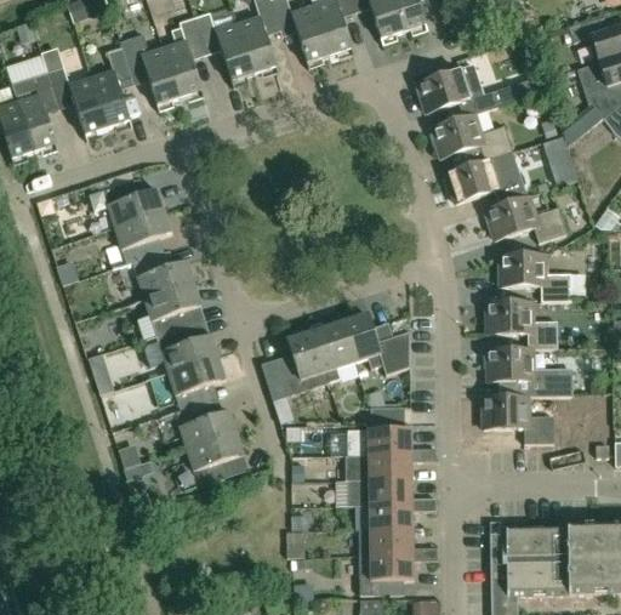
[(90,13),(85,0),(77,0),(67,4),(73,20),(90,13)]
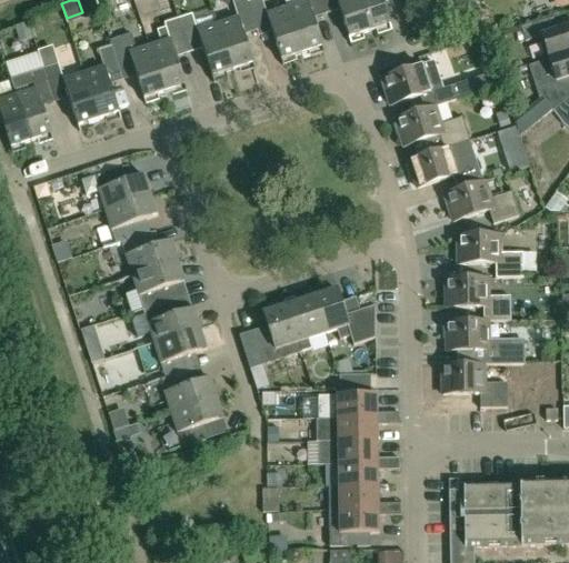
[(286,2),(301,48),(321,41),(323,48),(308,0),(292,0),(286,2)]
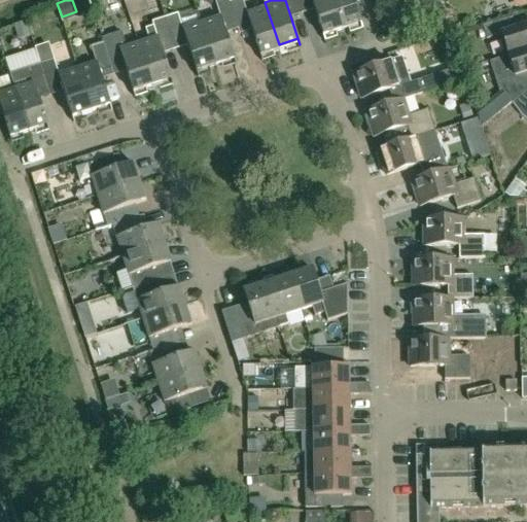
[(343,25),(334,0),(313,0),(324,37),(325,36),(323,31),(343,25)]
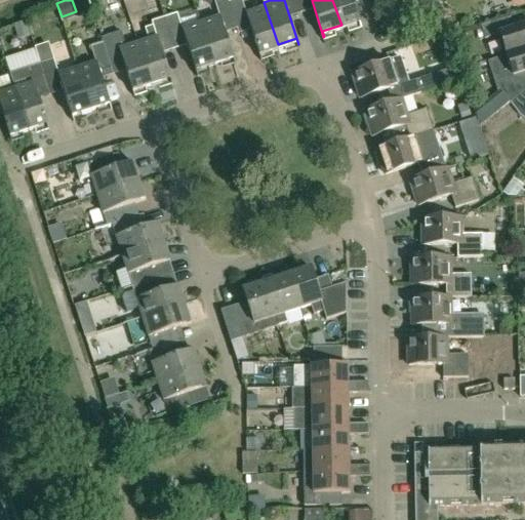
[(332,0),(341,25),(359,20),(360,25),(361,25),(354,0),(332,0)]
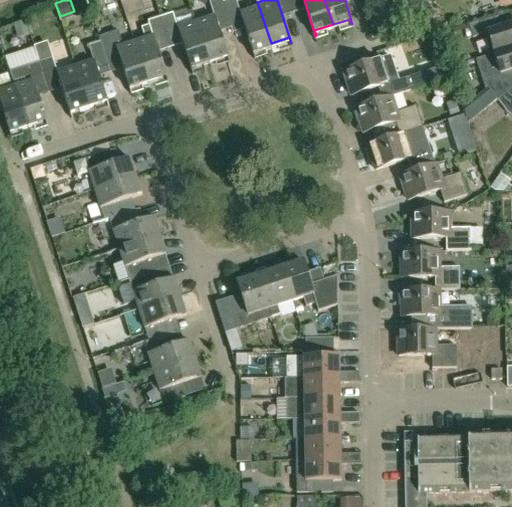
[(271,43),(257,2),(239,8),(254,55),(255,55),(253,49),(271,43)]
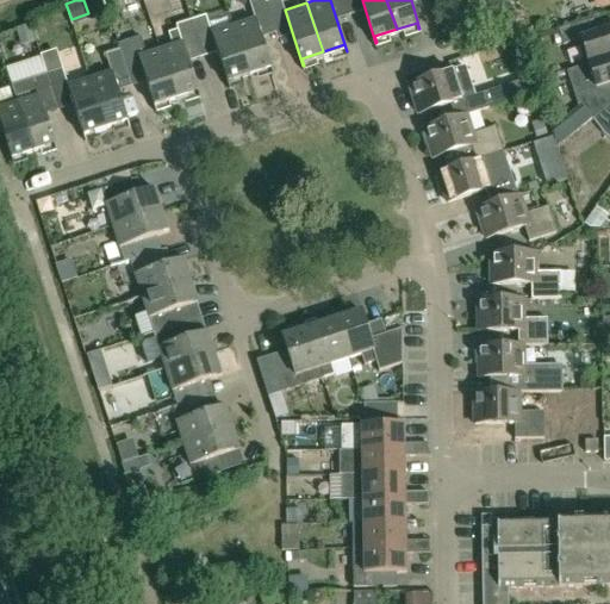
[(191,16),(194,25),(209,20),(206,11),(191,16)]
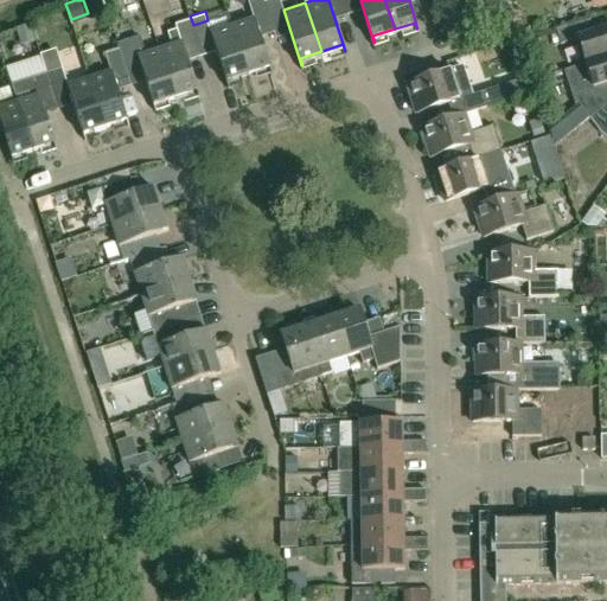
[(230,20),(247,69),(268,62),(270,69),(272,68),(254,13),(230,20)]
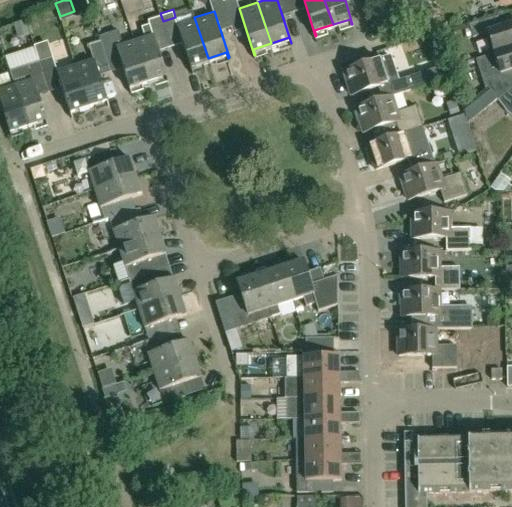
[(155,39),(167,35),(163,21),(160,13),(147,17),(149,21),(141,24),(145,35),(134,39),(148,79),(165,74),(167,79),(168,78),(155,39)]
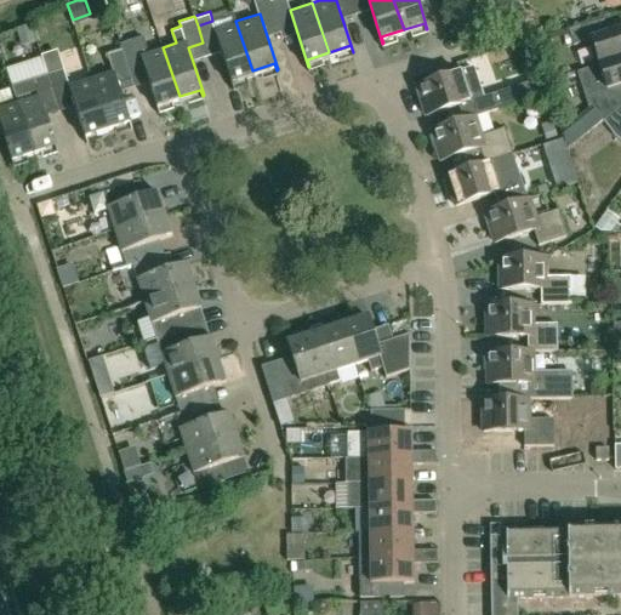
[(252,70),(235,21),(215,28),(233,85),(234,84),(232,78),(252,70)]
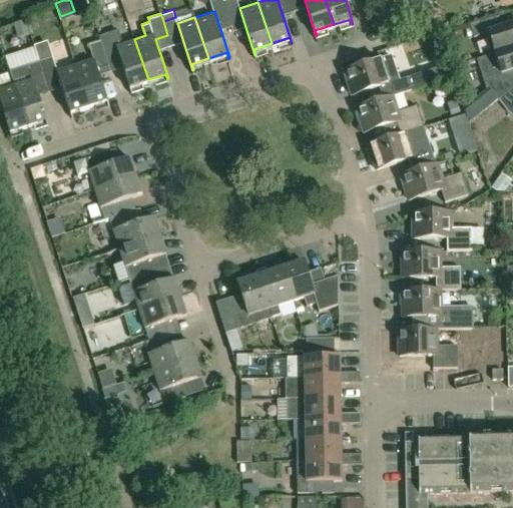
[(471,21),(474,34),(484,31),(480,18),(471,21)]
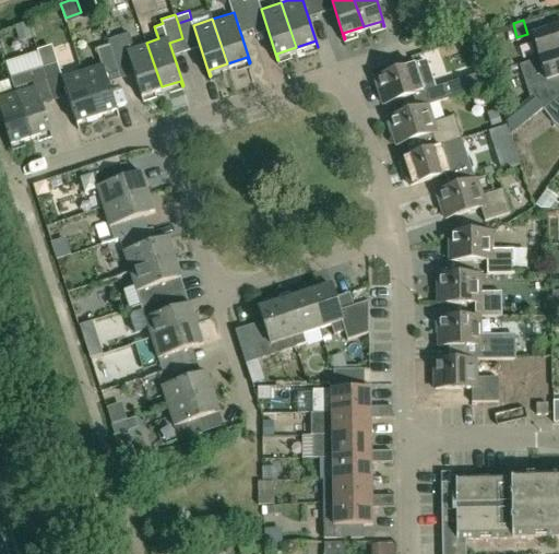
[(539,54),(558,47),(558,22),(532,32),(539,54)]
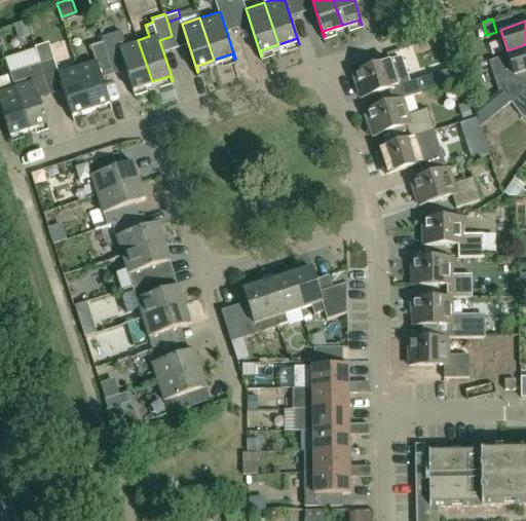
[(121,28),(102,34),(104,39),(113,69),(125,65),(135,92),(136,92),(134,87),(152,81),(138,40),(126,44),(121,28)]
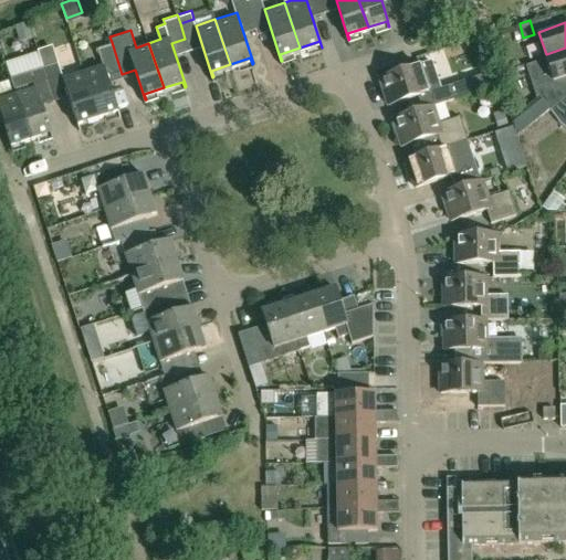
[(102,62),(83,69),(97,113),(117,106),(107,78),(122,74),(112,42),(97,46),(101,55),(100,56),(102,62)]
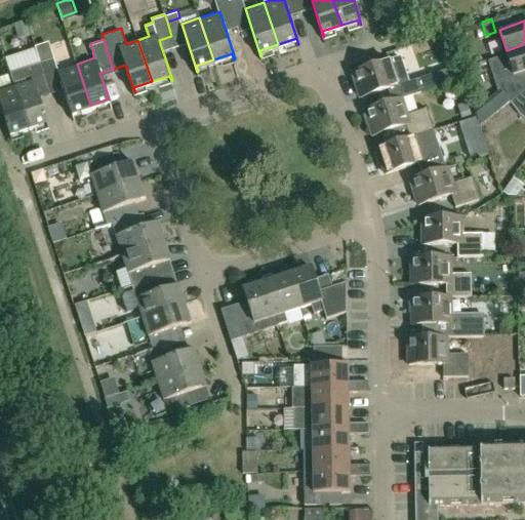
[(524,76),(523,70),(524,68),(524,44),(507,50),(486,57),(496,86),(499,85),(509,97),(524,86),(524,76)]
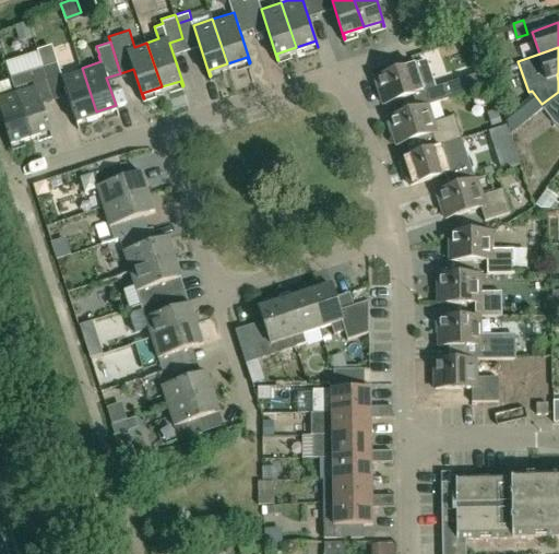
[(57,58),(43,63),(46,72),(60,68),(57,58)]
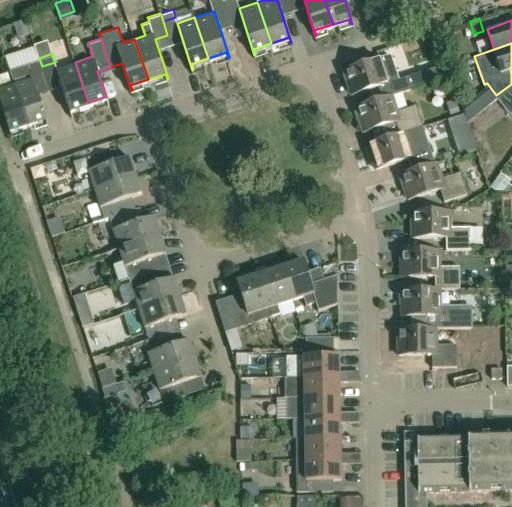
[(392,93),(413,86),(409,74),(388,81),(380,56),(346,67),(353,91),(379,83),(383,96),(392,93)]
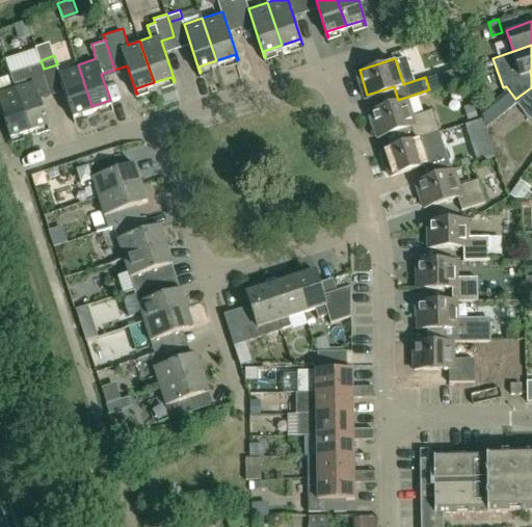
[(41,60),(9,70),(29,128),(47,123),(49,128),(50,128),(32,73),(44,69),(41,60)]
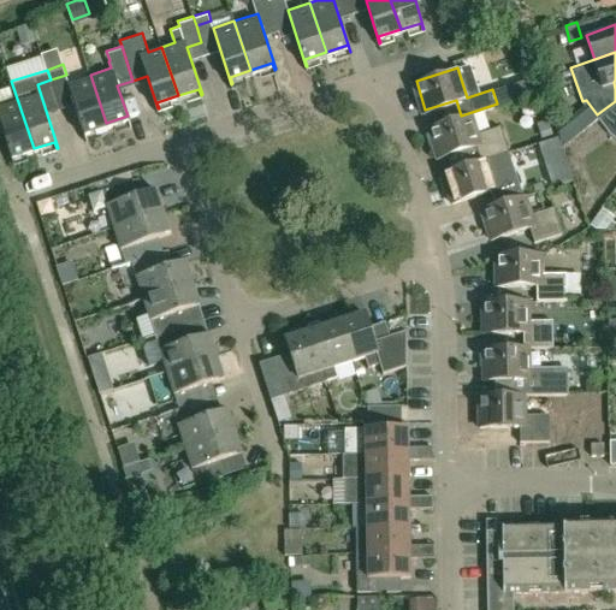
[(106,123),(90,75),(67,82),(83,130),(106,123)]
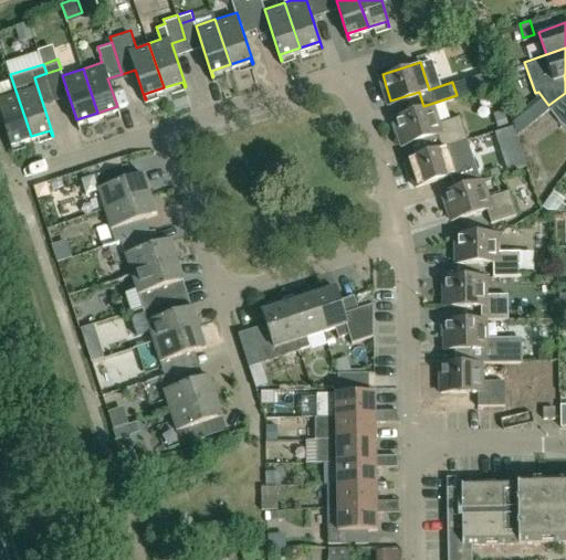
[(31,136),(10,74),(7,75),(11,93),(9,93),(4,78),(0,80),(0,112),(12,148),(11,143),(31,136)]
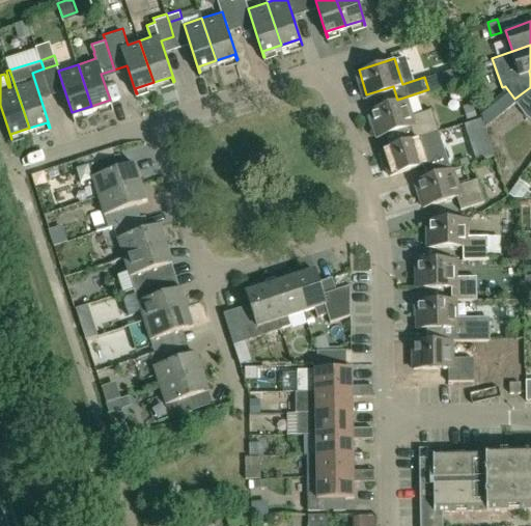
[(530,87),(514,99),(525,112),(530,116),(530,87)]
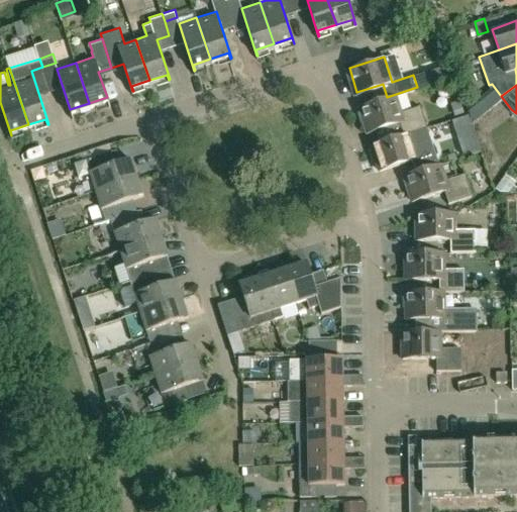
[(387,97),(360,105),(369,129),(399,119),(403,132),(408,131),(428,124),(421,102),(401,109),(396,94),(387,97)]
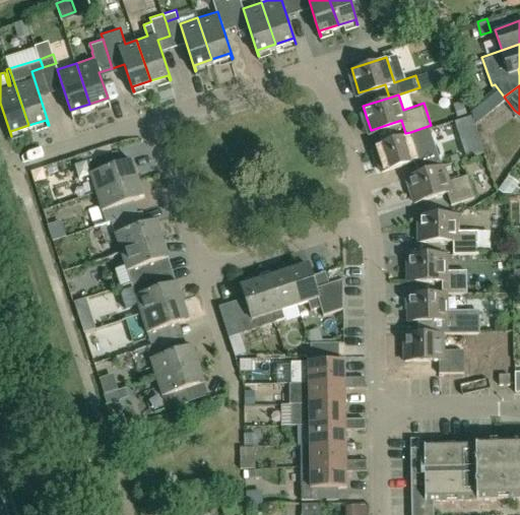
[(405,133),(375,143),(383,168),(413,158),(417,171),(441,164),(434,141),(415,147),(410,132),(405,133)]
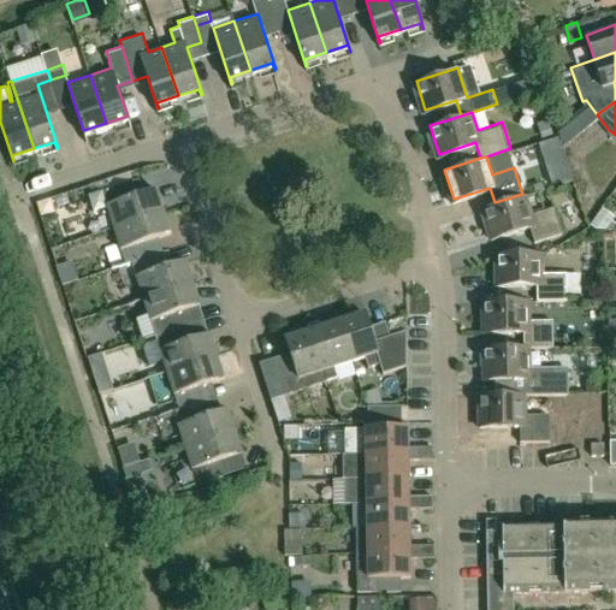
[(568,161),(548,169),(552,183),(572,176),(568,161)]
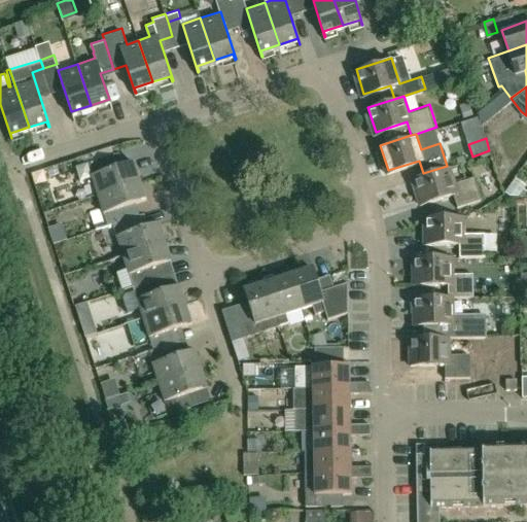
[(116,163),(113,151),(86,161),(96,190),(138,177),(132,158),(116,163)]
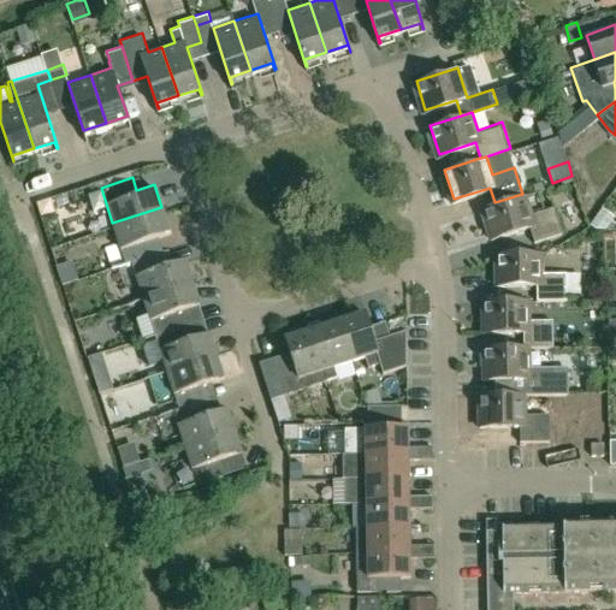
[(525,193),(522,194),(495,202),(483,206),(492,236),(529,224),(534,238),(563,230),(555,203),(531,211),(525,193)]
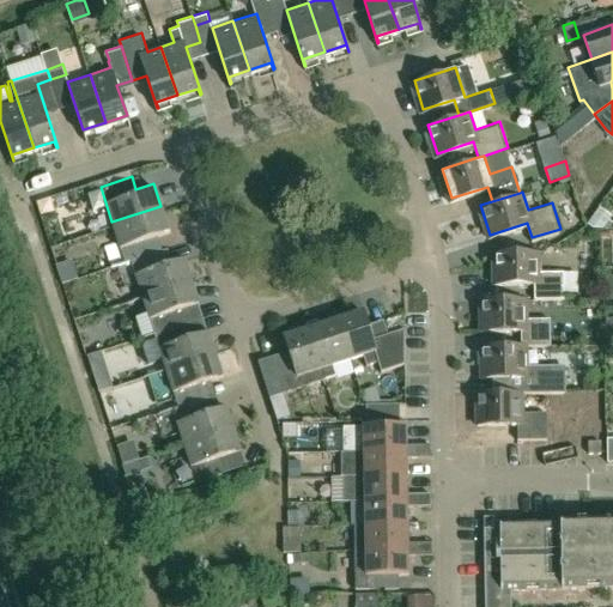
[(612,229),(612,228),(612,206),(611,205),(600,222),(612,229)]
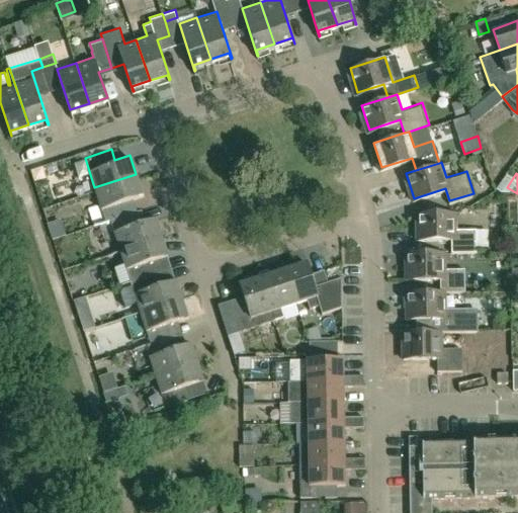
[(142,193),(136,174),(94,187),(99,203),(104,219),(109,218),(131,210),(126,197),(133,196),(142,193)]
